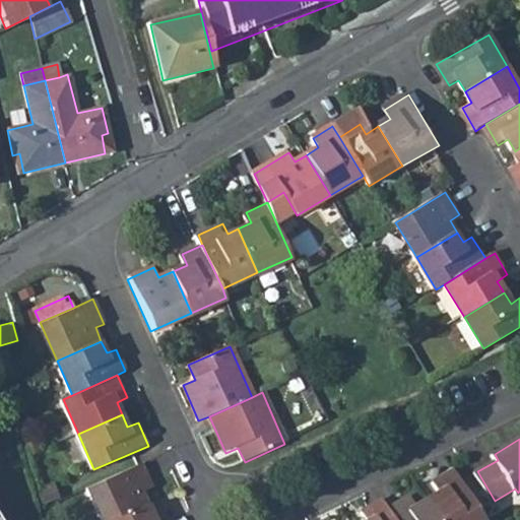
[(152,486),(142,463),(88,486),(103,519),(115,519),(149,505),(143,491),(152,486)]
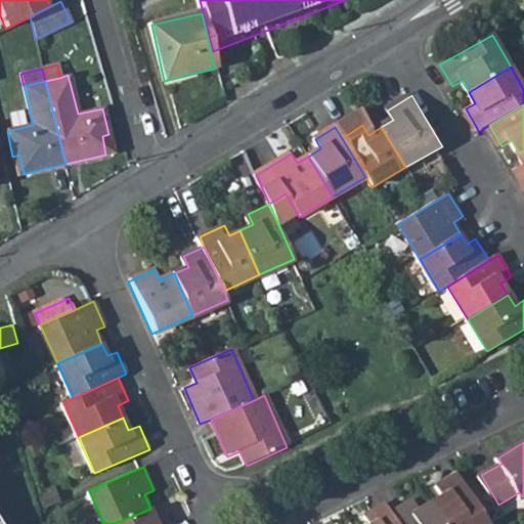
[(438,486),(444,495),(434,501),(446,523),(489,523),(491,523),(460,473),(438,486)]
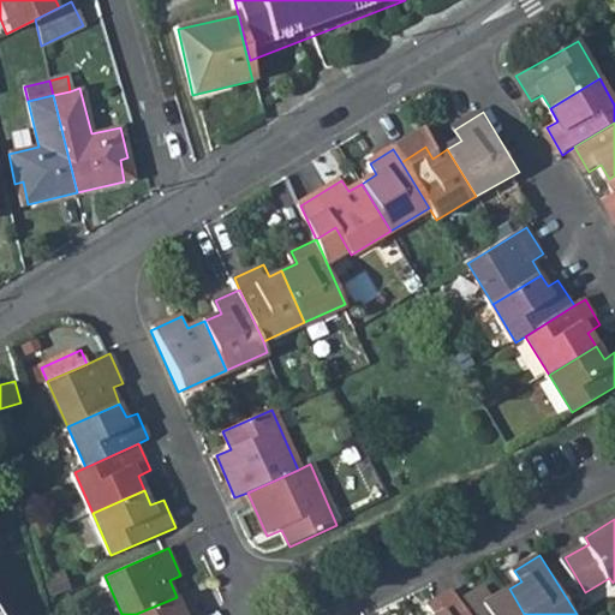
[(461,601),(470,614),(524,614),(509,589),(495,597),(488,586),(461,601)]
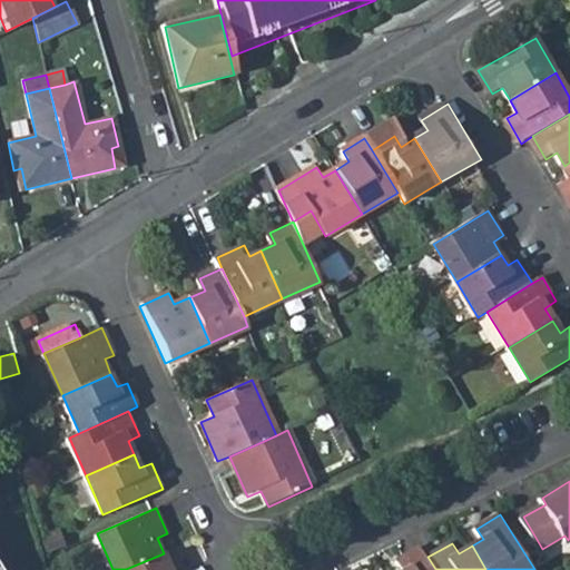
[(435,569),(428,557),(422,549),(400,561),(404,569),(435,569)]
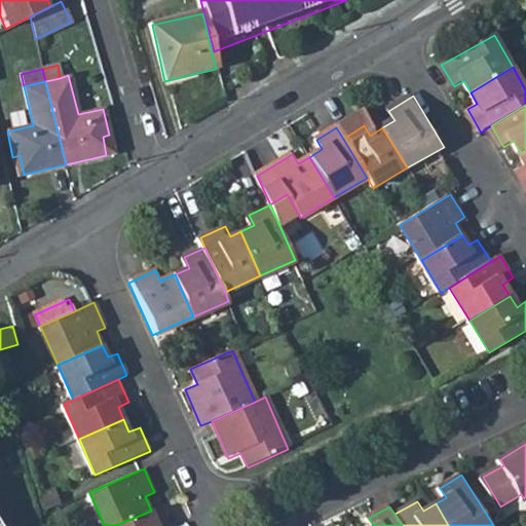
[(156,522),(151,511),(116,525),(168,525),(165,518),(156,522)]
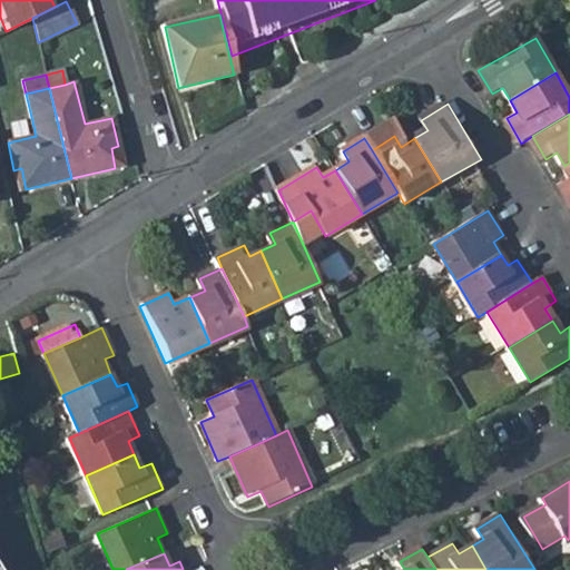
All buildings are outlined.
